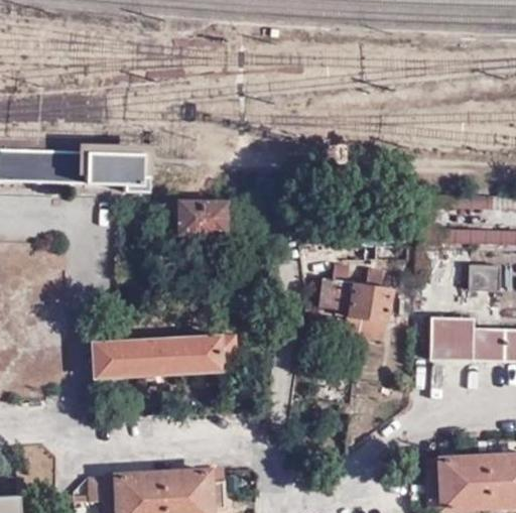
[(144,151),(0,145),(0,177),(125,183),(125,189),(149,190),(149,174),(144,174),(144,151)]
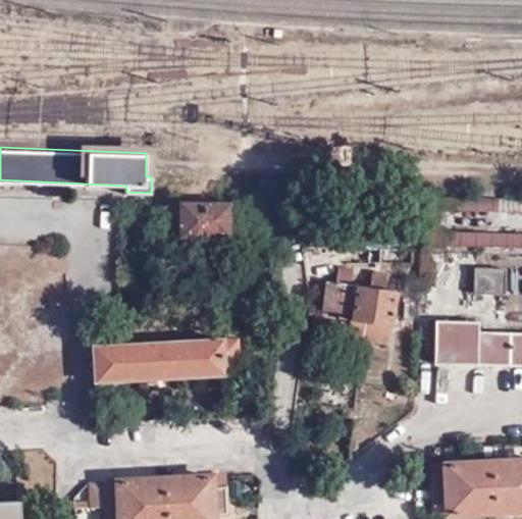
[(226,234),(227,203),(171,202),(170,232),(226,234)]
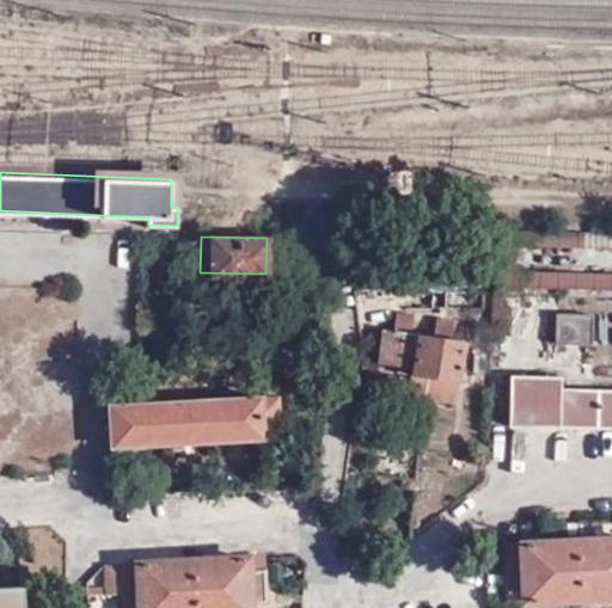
[(124,263),(138,263),(139,249),(126,249),(124,263)]
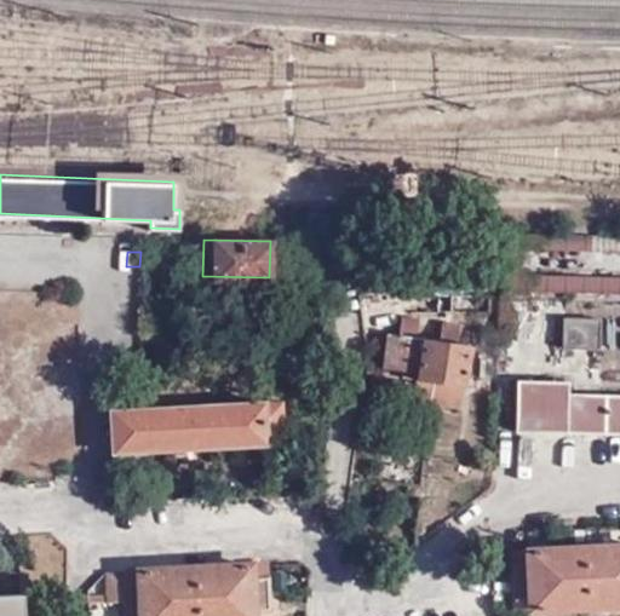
[(501,294),(501,272),(374,270),(374,293),(436,294),(436,308),(464,309),(464,293),(501,294)]
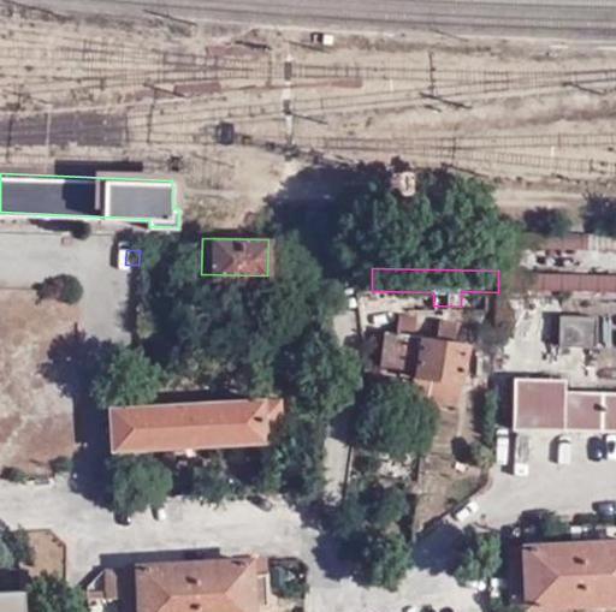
[(615,268),(514,271),(515,289),(615,287),(615,268)]
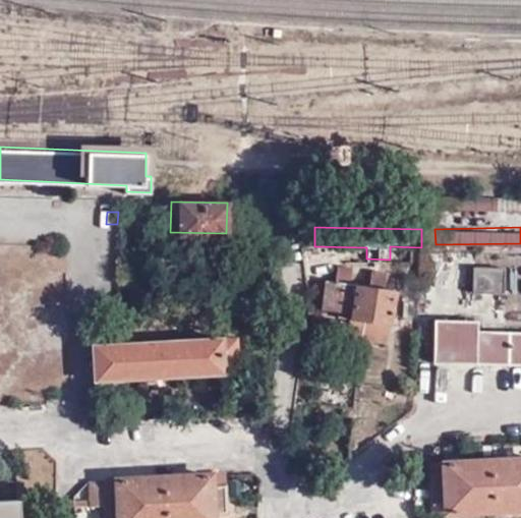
[(463,248),(430,248),(429,261),(463,262),(463,248)]
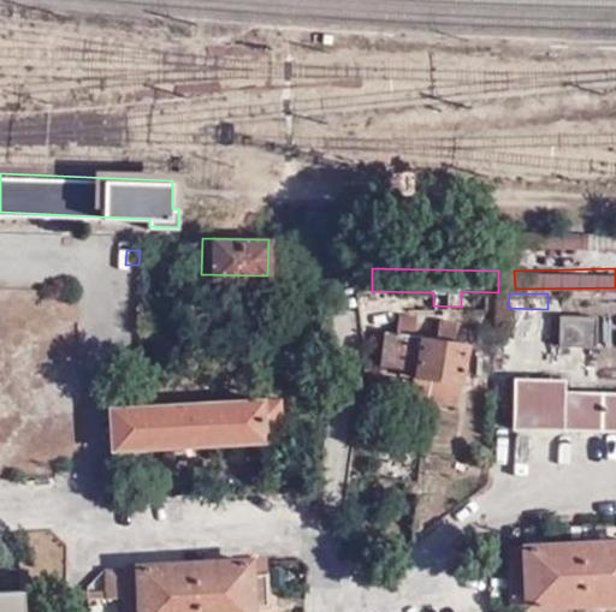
[(398,327),(388,326),(381,360),(415,367),(414,374),(462,382),(469,342),(455,339),(456,333),(446,331),(444,337),(415,332),(419,314),(402,310),(398,327)]
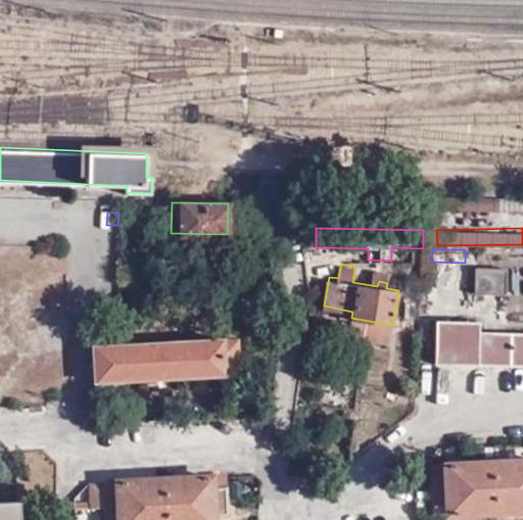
[(167,279),(178,278),(178,265),(168,265),(167,279)]
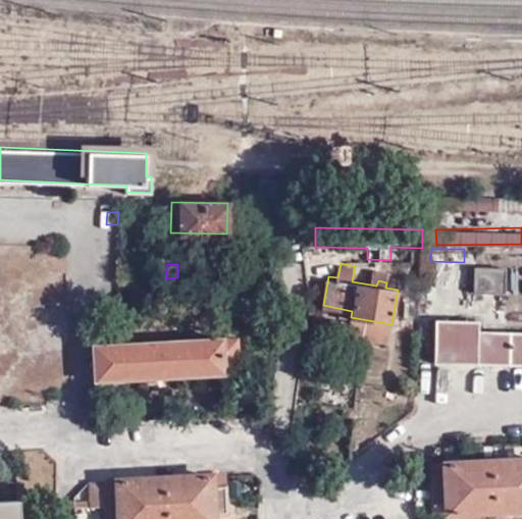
[(261,278),(261,266),(250,265),(250,278),(261,278)]
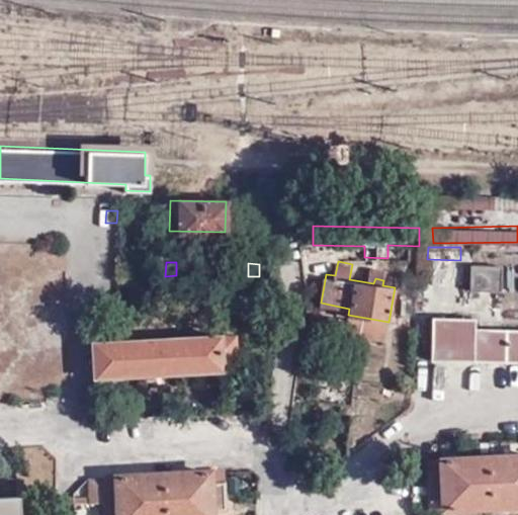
[(502,291),(503,266),(470,265),(470,290),(502,291)]
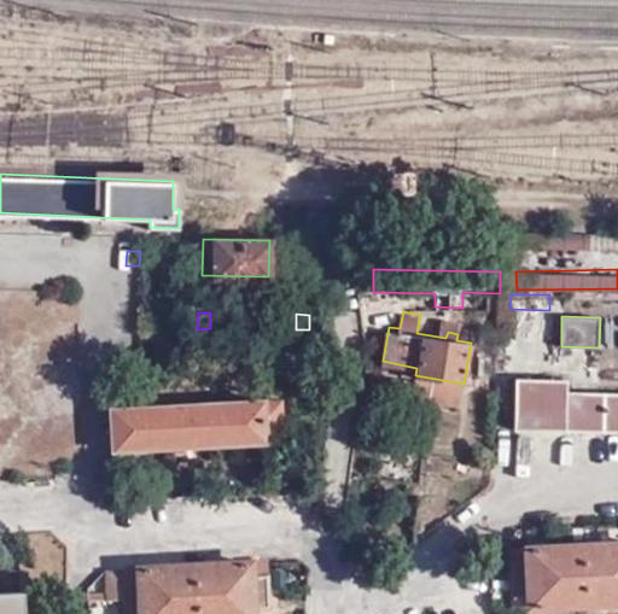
[(391,376),(371,375),(369,390),(390,391),(391,376)]
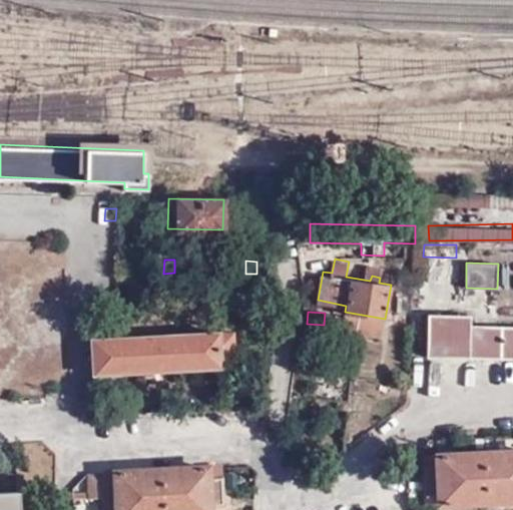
[(471,315),(428,314),(427,355),(512,357),(512,326),(471,325),(471,315)]
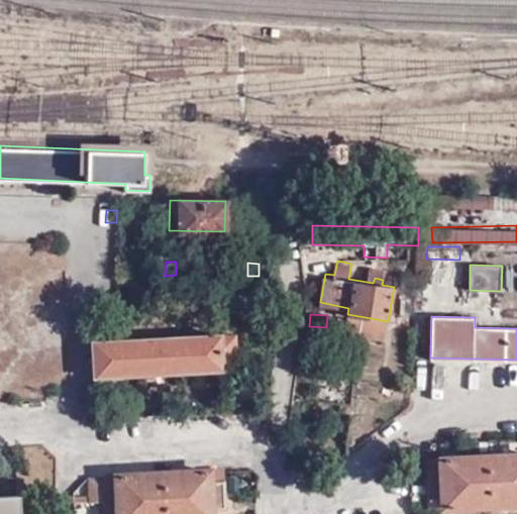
[(235,334),(90,341),(92,376),(221,370),(222,363),(237,363),(235,334)]
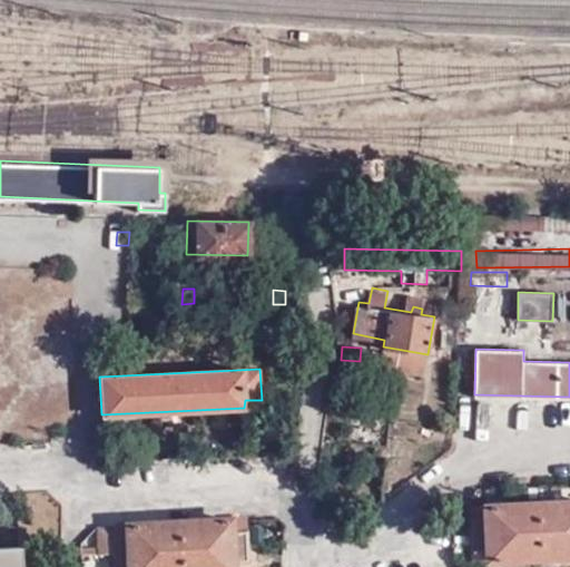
[(50,450),(51,449),(51,438),(29,440),(30,451),(50,450)]
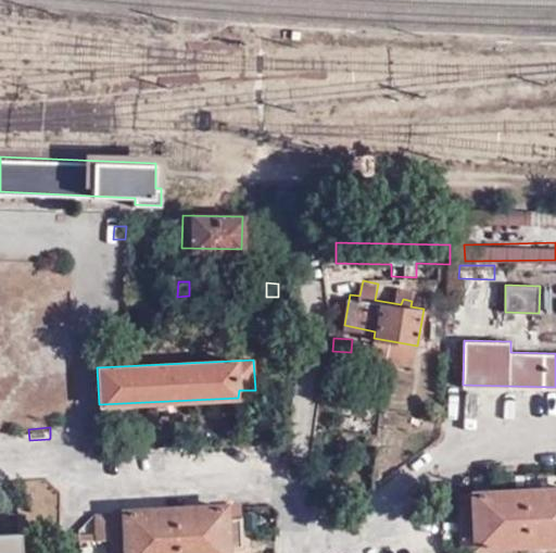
[(478,543),(555,538),(555,488),(475,494),(475,505),(460,505),(462,533),(477,532),(478,543)]
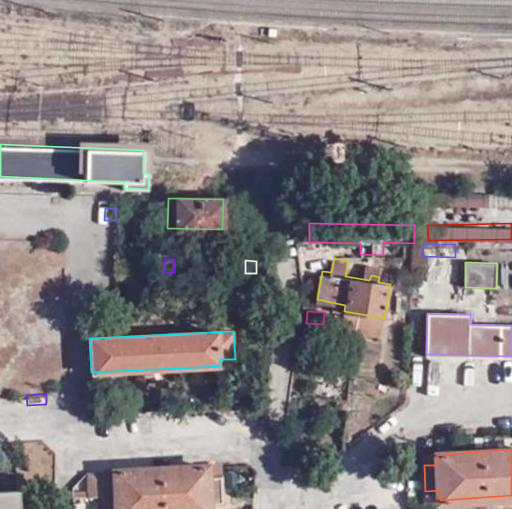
[(208,475),(208,465),(116,468),(116,479),(102,479),(103,505),(117,505),(116,508),(209,508),(209,502),(223,501),(223,475),(208,475)]
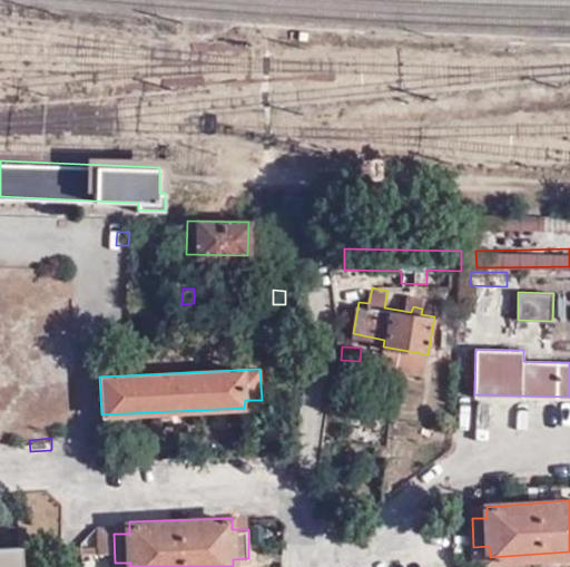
[(0,566),(22,566),(20,520),(0,521),(0,566)]
